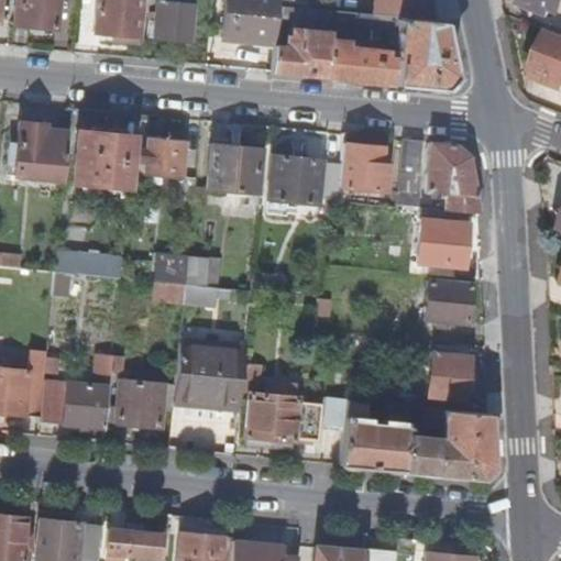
[(17,0),(15,22),(58,26),(61,0),(17,0)]
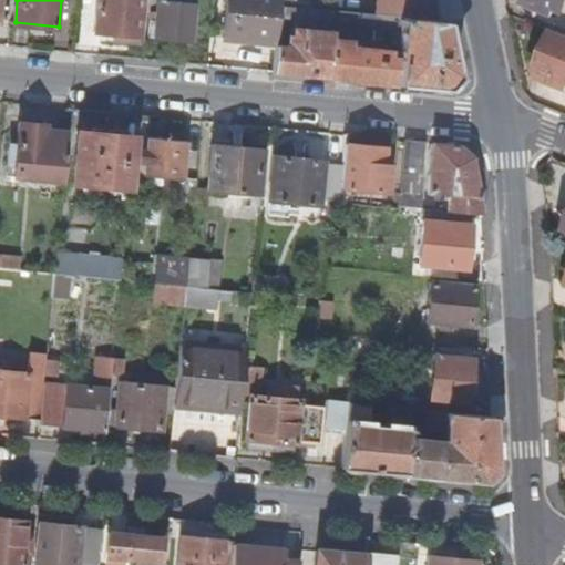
[(96,0),(94,30),(139,34),(142,0),(96,0)]
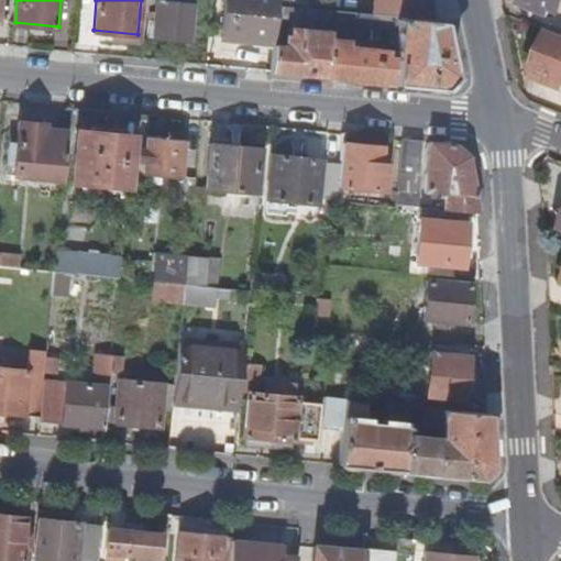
[(146,0),(146,7),(152,8),(152,15),(155,15),(154,34),(189,39),(193,1),(182,0),(146,0)]
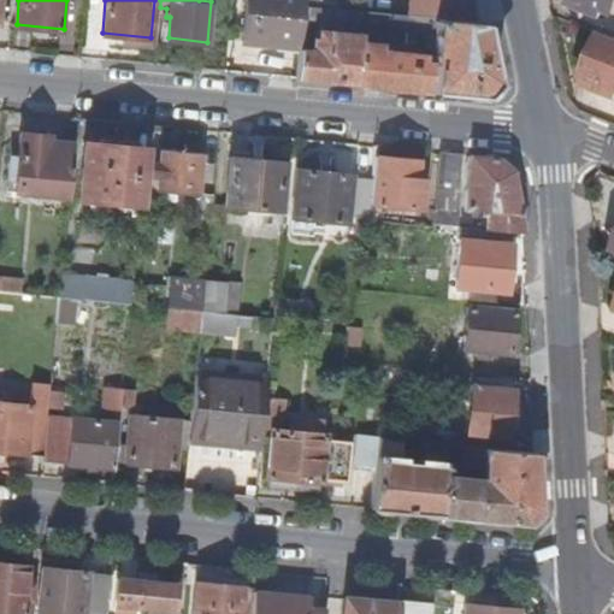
[(249,0),(244,42),(301,47),(303,18),(306,5),(306,0),(249,0)]
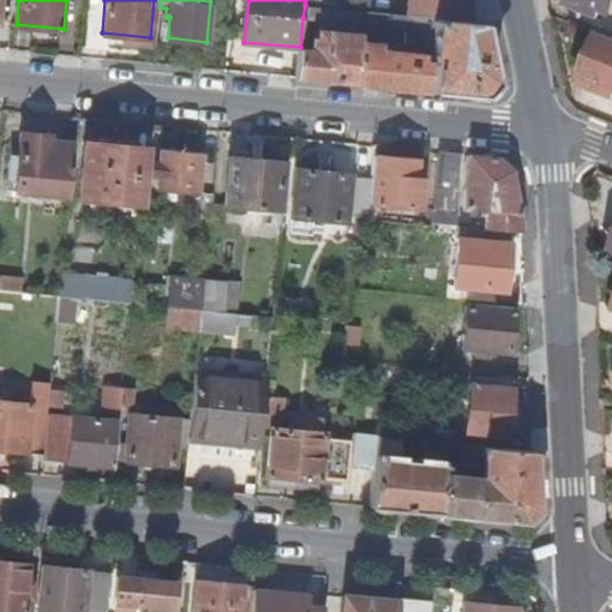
[(411,0),(411,15),(454,18),(455,0),(411,0)]
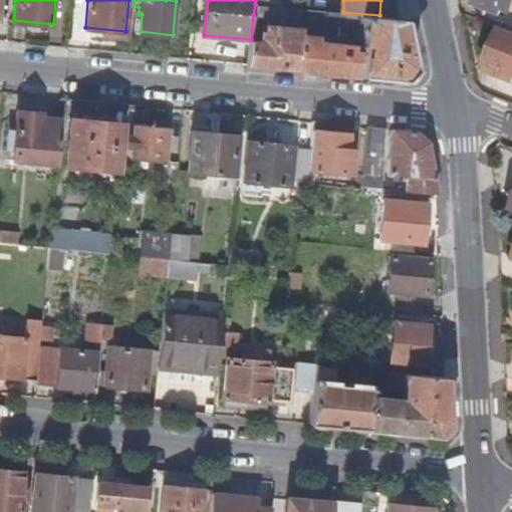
[(486,0),(491,2),(489,9),(502,14),(504,7),(511,10),(511,0),(486,0)]
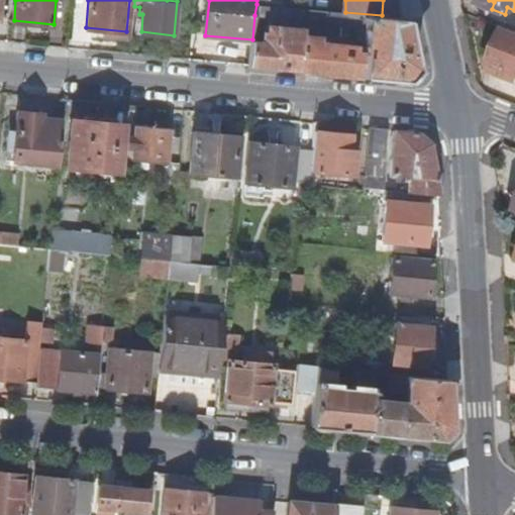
[(290,18),(290,7),(256,4),(254,15),(290,18)]
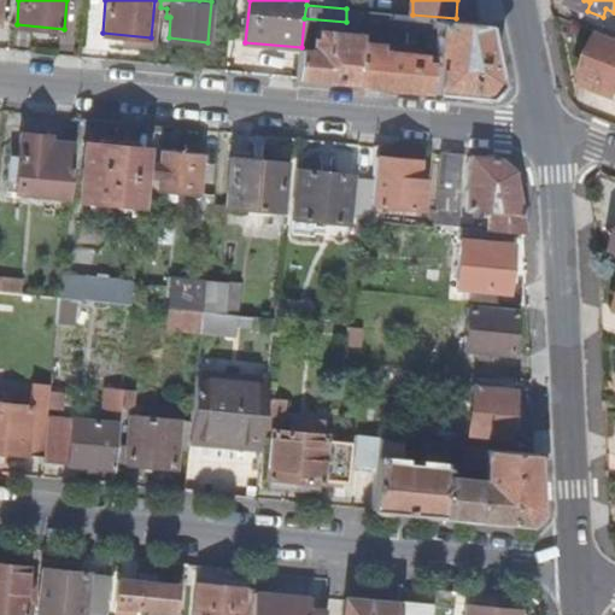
[(299,76),(358,81),(370,11),(353,10),(351,37),(321,35),(320,50),(302,47),(299,76)]
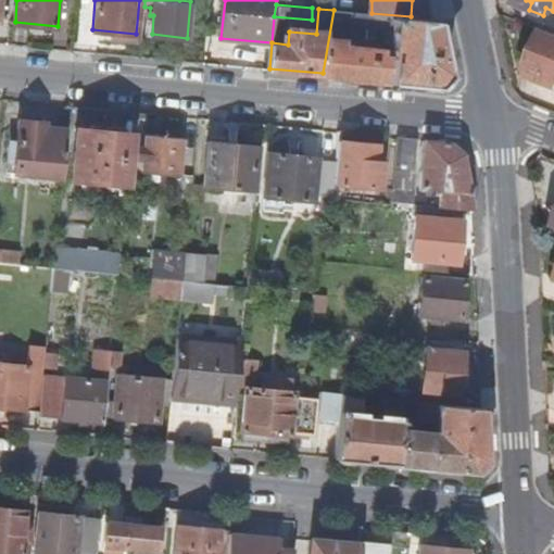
[(372,13),(334,10),(323,73),(437,85),(448,70),(437,19),(411,16),(372,13)]
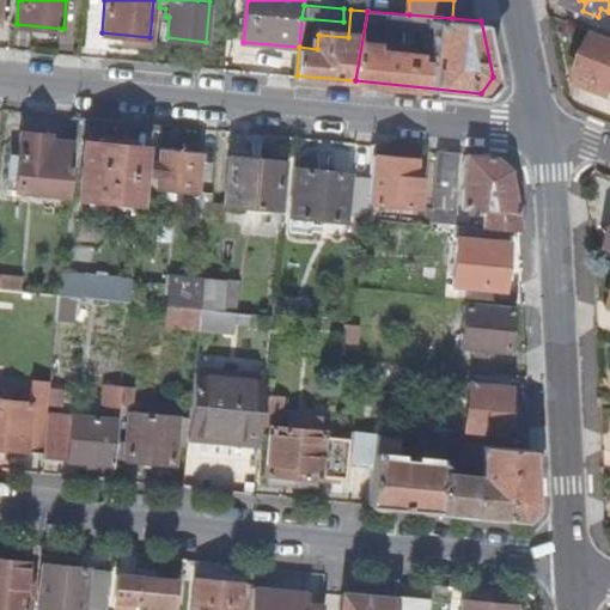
[(609,36),(597,31),(581,74),(601,81),(598,90),(609,93),(609,36)]
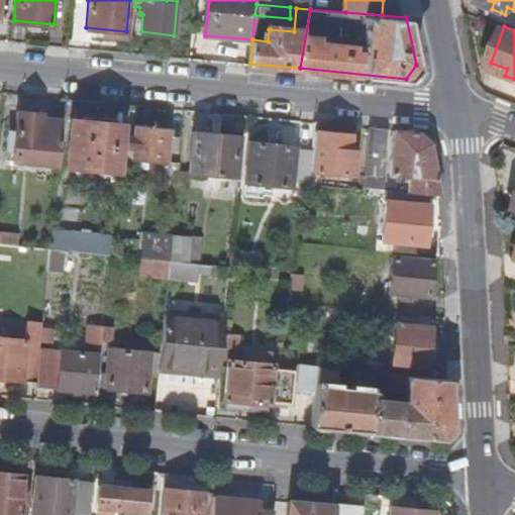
[(59,165),(64,120),(42,118),(43,113),(18,111),(16,130),(10,130),(7,149),(14,150),(13,160),(59,165)]
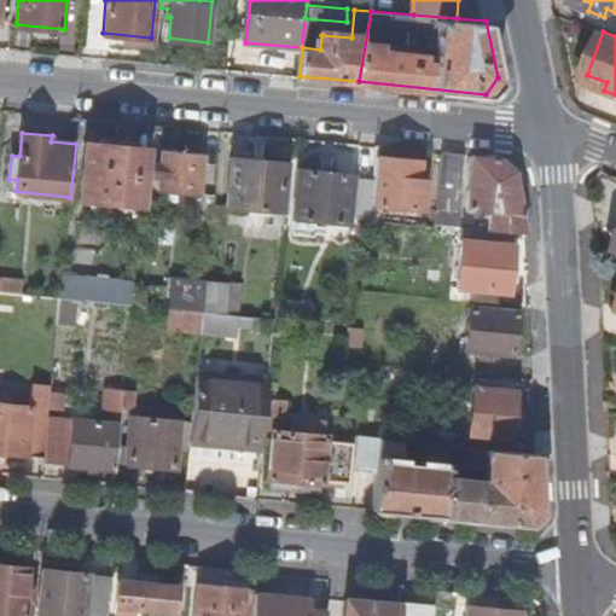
[(144,203),(149,147),(96,143),(94,162),(86,162),(83,198),(144,203)]
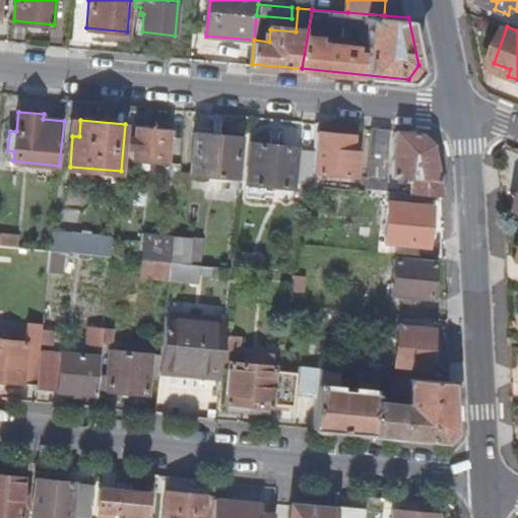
[(174,129),(137,125),(136,136),(130,135),(128,150),(134,150),(133,163),(170,165),(174,129)]
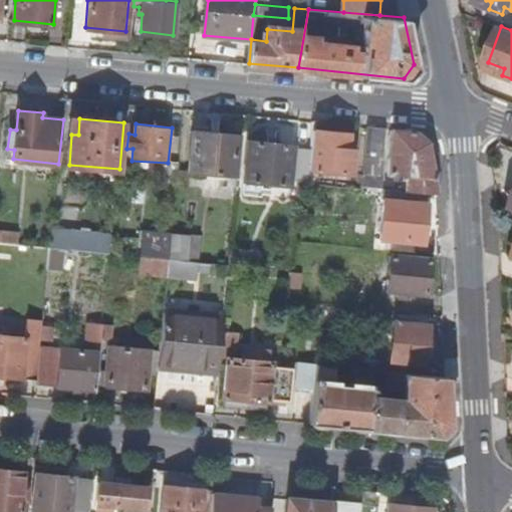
[(386,128),(367,125),(365,157),(384,158),(386,128)]
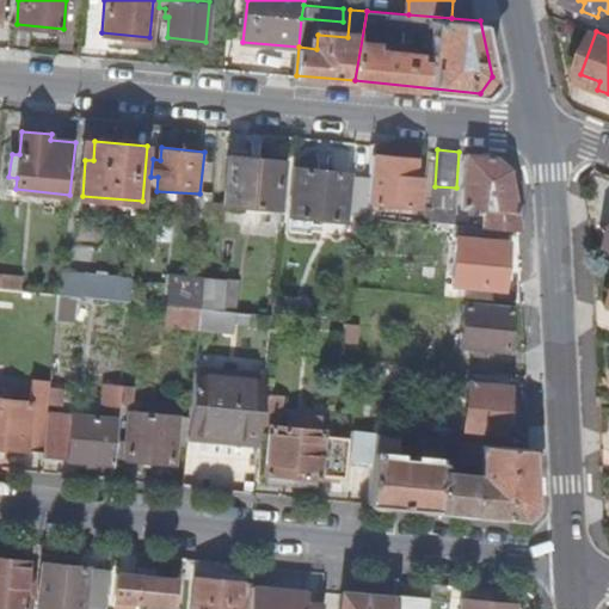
[(250,152),(232,151),(226,203),(280,208),(284,160),(250,157),(250,152)]
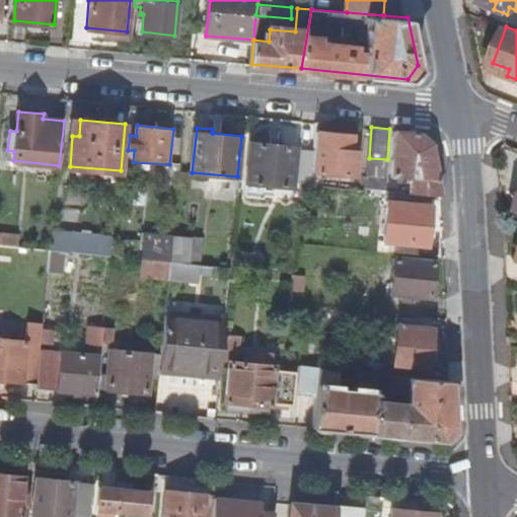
[(422,131),(396,130),(393,174),(409,174),(408,182),(413,182),(413,194),(443,194),(434,142),(422,131)]
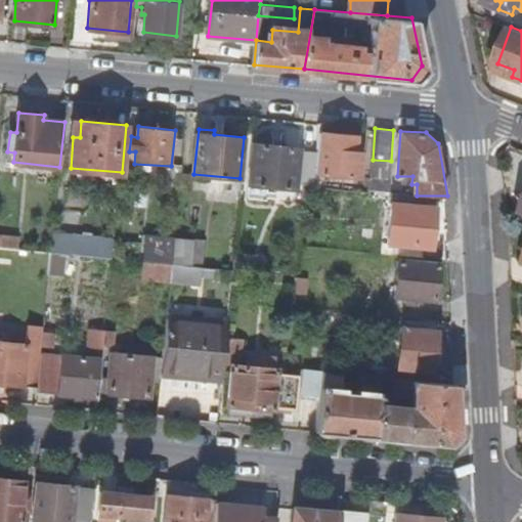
[(356,136),(321,133),(319,149),(317,173),(359,177),(361,150),(355,149),(356,136)]
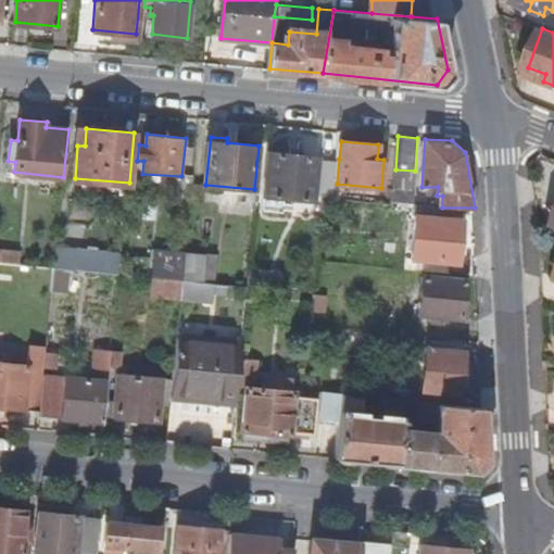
[(337,184),(339,159),(320,158),(322,155),(272,150),(267,194),(319,200),(320,197),(325,199),(335,199),(337,184)]
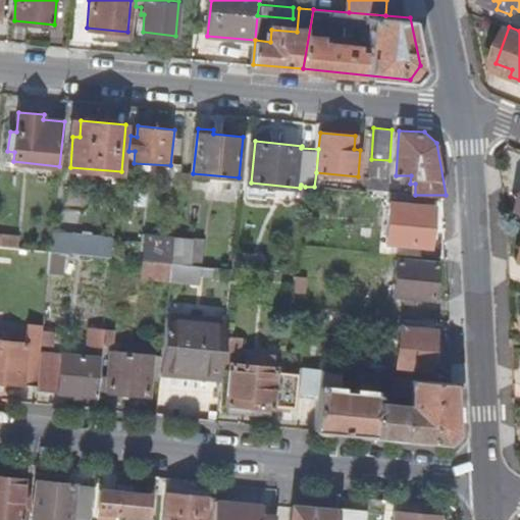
[(391,176),(370,174),(369,191),(390,193),(391,176)]
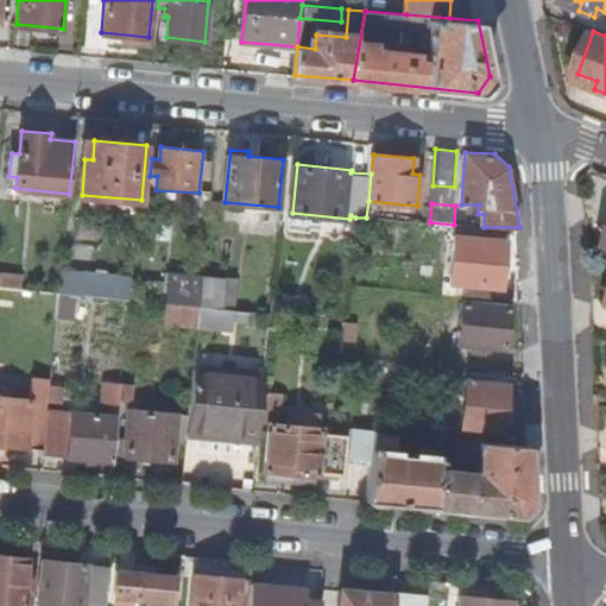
[(511,240),(469,234),(462,282),(504,286),(511,240)]
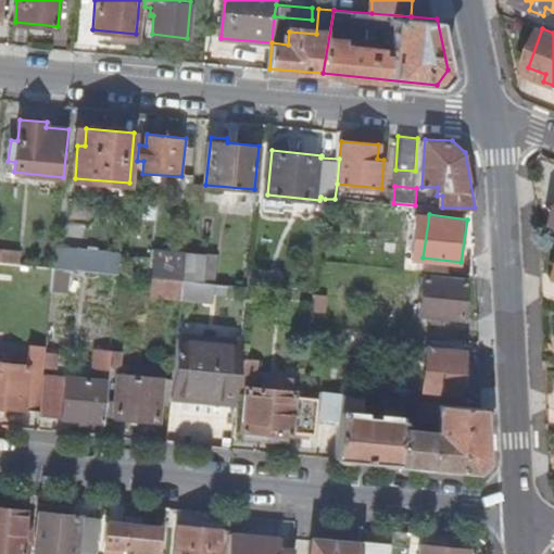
[(205,254),(188,252),(185,279),(202,281),(205,254)]
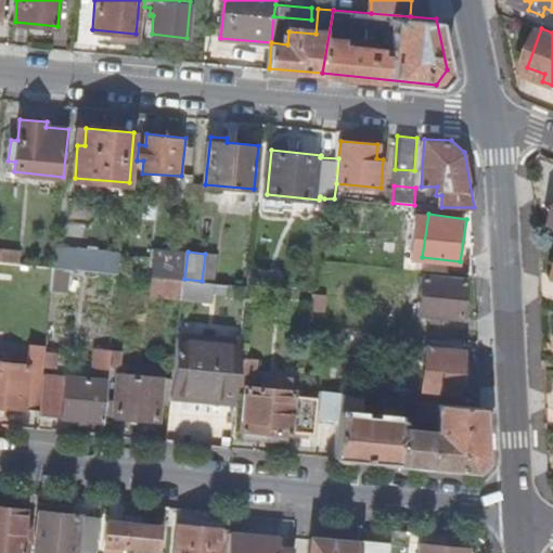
[(69,268),(54,267),(52,290),(67,291),(69,268)]
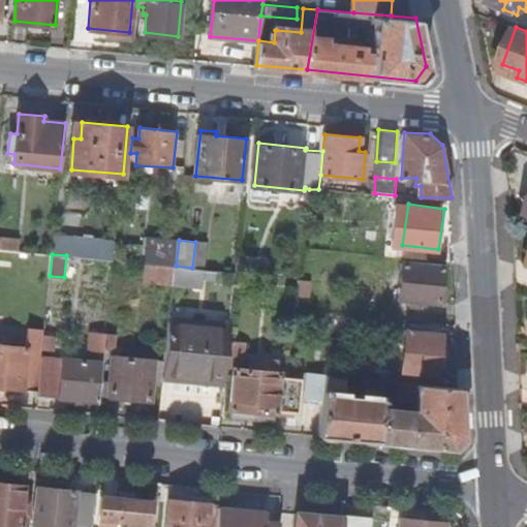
[(444,264),(389,258),(385,296),(396,297),(395,302),(409,303),(410,298),(442,301),(444,264)]
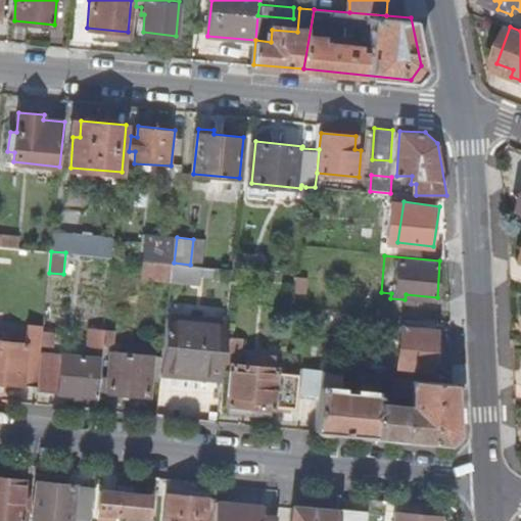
[(173,274),(174,263),(146,261),(144,277),(173,279),(173,274)]
